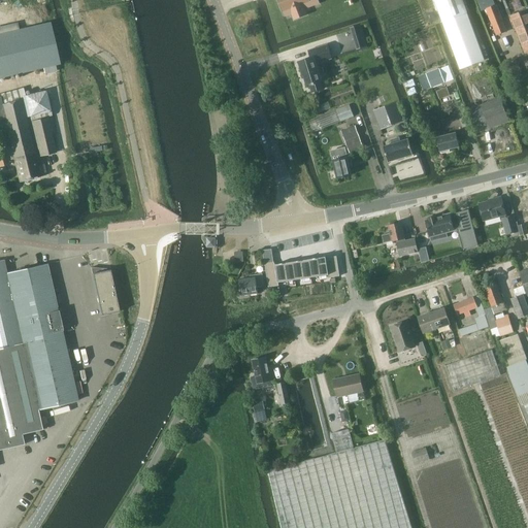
[(277,0),(285,18),(292,15),(294,21),(308,15),(306,10),(320,4),(318,0),(277,0)]
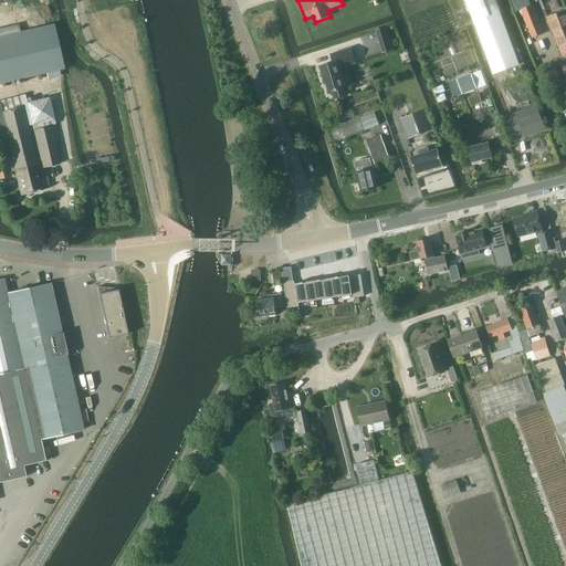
[(495,0),(465,0),(474,24),(501,14),(495,0)]
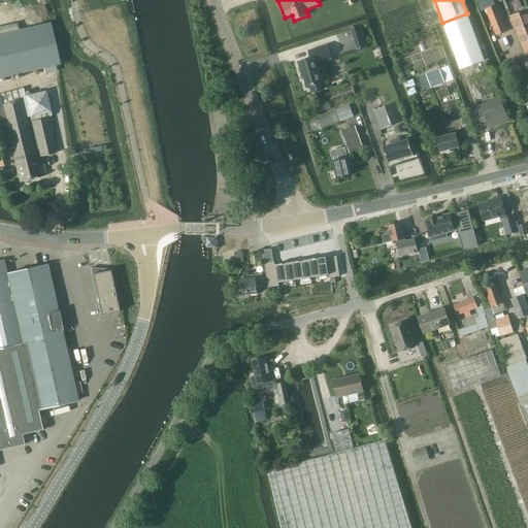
[(486,8),(492,24),(496,36),(507,31),(503,20),(497,4),(486,8)]
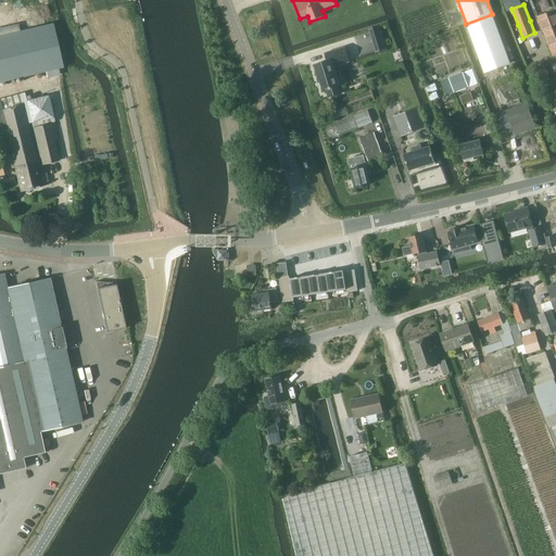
[(554,59),(555,58),(555,9),(538,17),(554,59)]
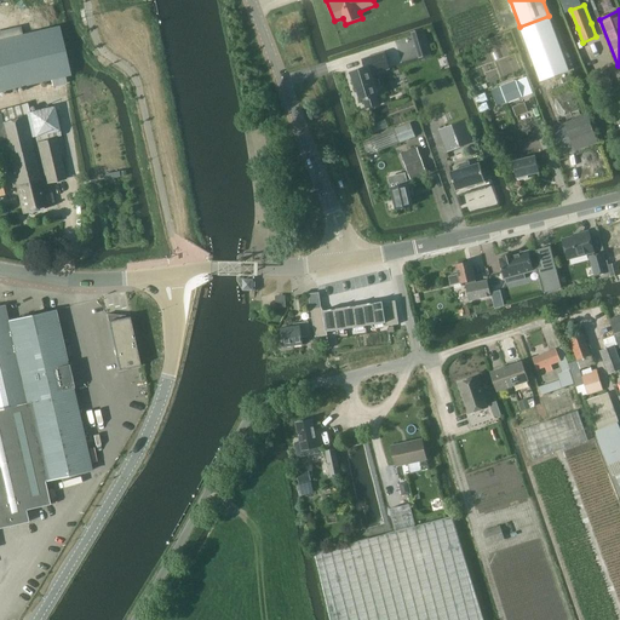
[(549,16),(520,27),(540,81),(569,70),(549,16)]
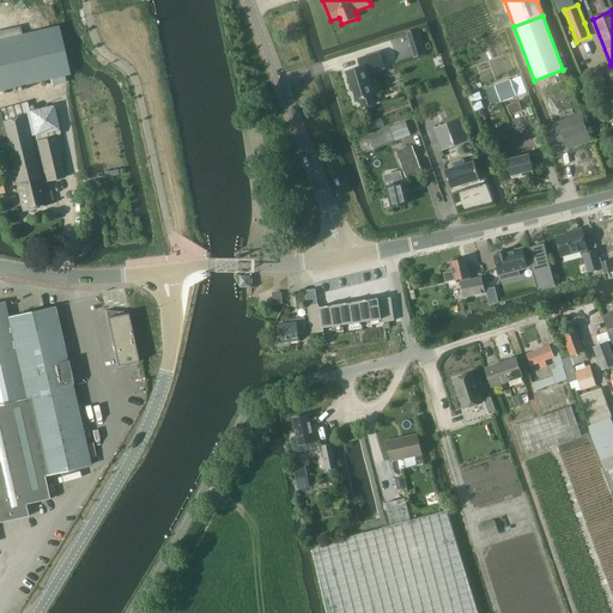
[(0,89),(50,78),(52,85),(66,82),(65,76),(70,73),(59,26),(23,35),(20,28),(0,31),(0,89)]
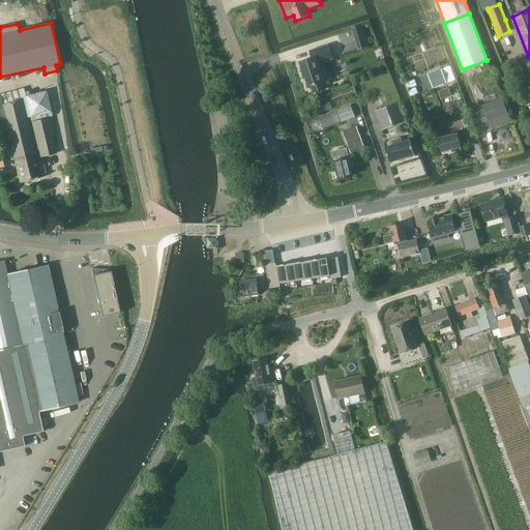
[(351,27),(353,34),(364,31),(362,24),(351,27)]
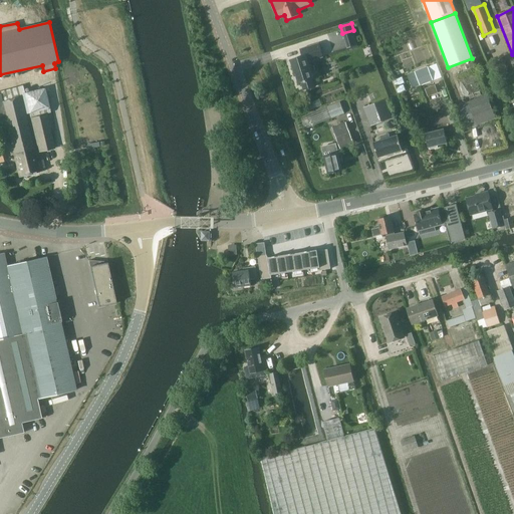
[(313,78),(308,61),(316,59),(315,55),(322,53),(319,43),(300,49),(302,56),(290,59),(295,74),(296,74),(299,83),(301,82),(304,90),(315,86),(312,79),(313,78)]
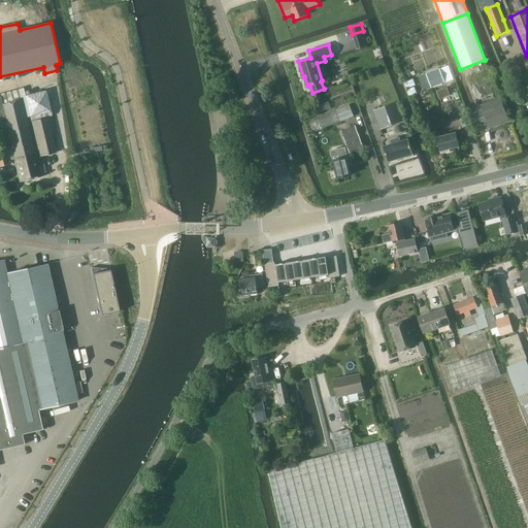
[(423,91),(446,83),(439,68),(418,76),(423,91)]
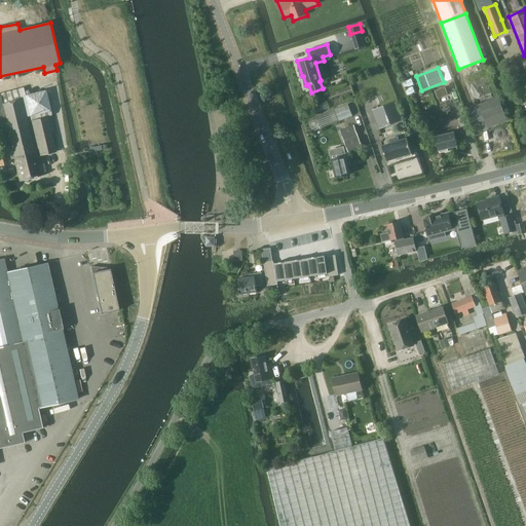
[(439,99),(449,95),(446,87),(436,90),(439,99)]
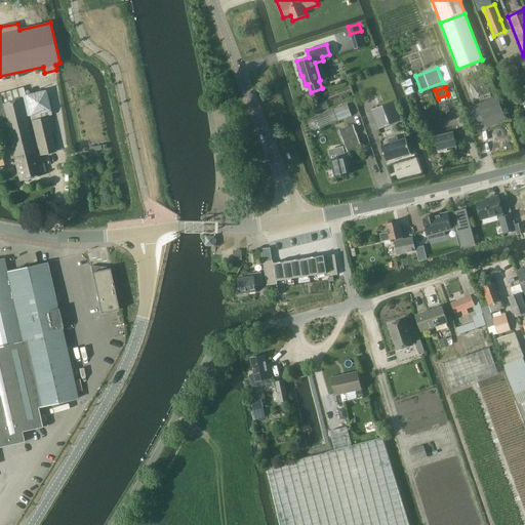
[(476,131),(507,120),(497,96),(467,109),(476,131)]
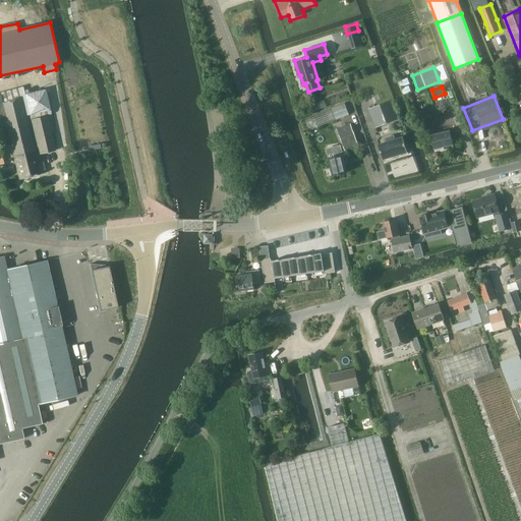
[(0,164),(9,162),(8,158),(14,157),(19,179),(46,172),(44,165),(43,162),(38,163),(27,120),(21,98),(0,104),(5,120),(1,121),(3,126),(6,125),(10,143),(5,145),(2,131),(0,131),(0,164)]
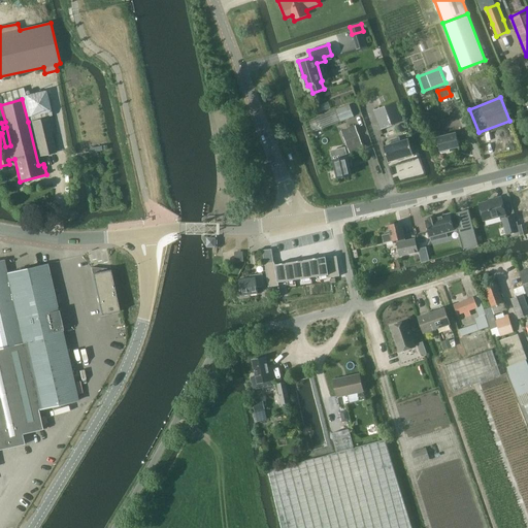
[(374,110),(382,129),(404,121),(397,102),(374,110)]
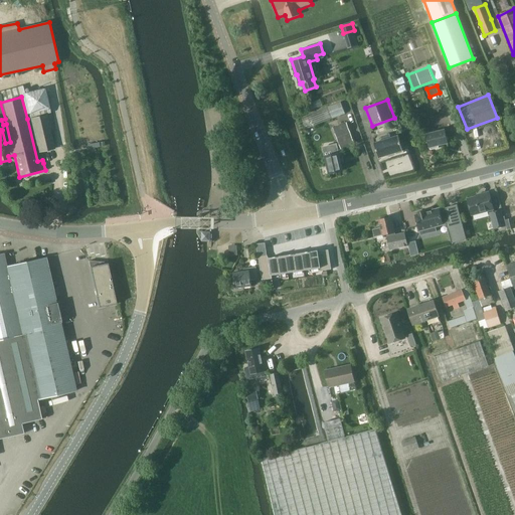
[(341,102),(302,118),(306,129),(345,114),(341,102)]
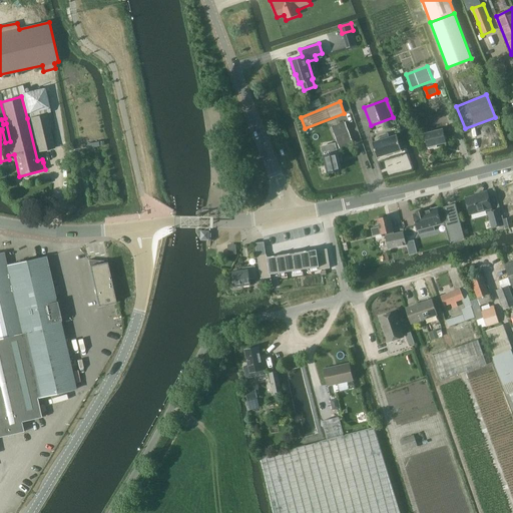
[(345,121),(331,126),(340,149),(354,144),(345,121)]
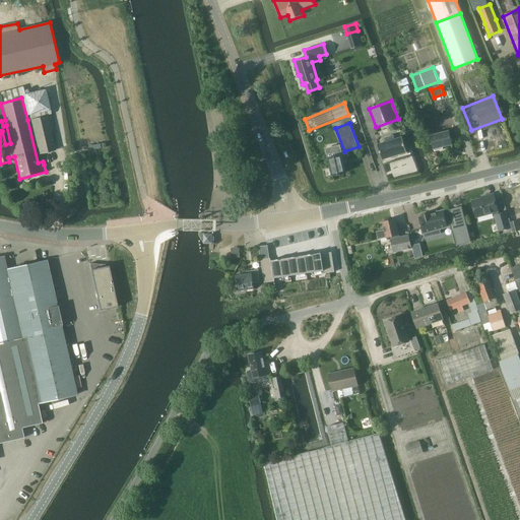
[(435,151),(444,149),(443,146),(452,144),(449,130),(431,134),(435,151)]
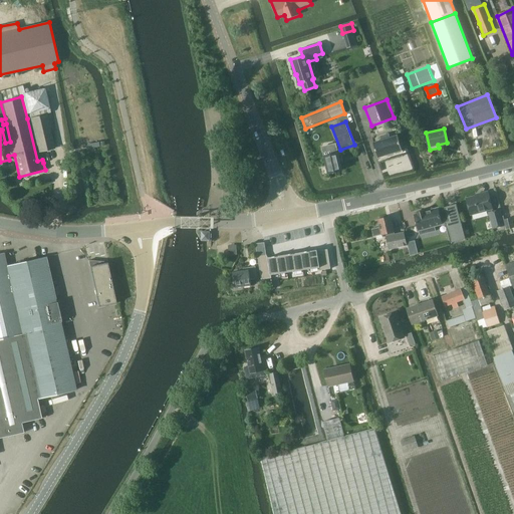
[(390,138),(389,134),(380,137),(382,140),(373,143),(378,158),(388,155),(394,154),(394,153),(403,150),(399,136),(390,138)]
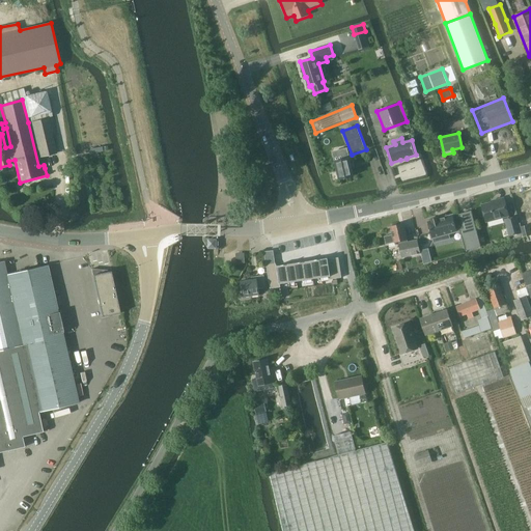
[(339,179),(354,175),(350,157),(335,161),(339,179)]
